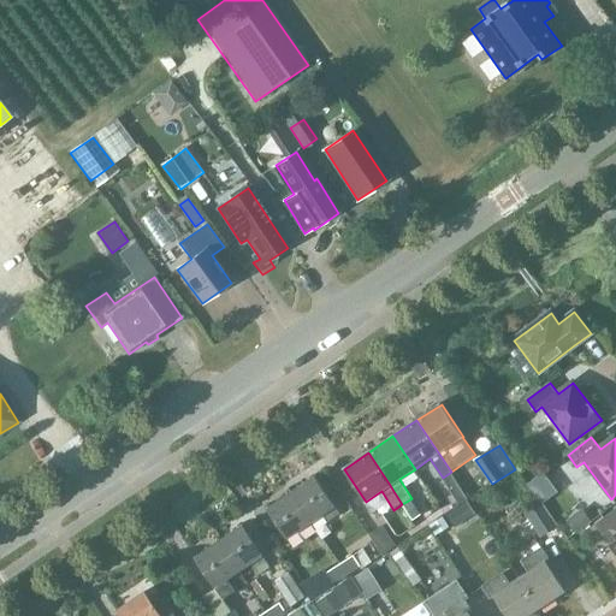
[(335,508),(336,507),(317,477),(292,493),(312,522),(323,516),(327,523),(339,516),(335,508)]
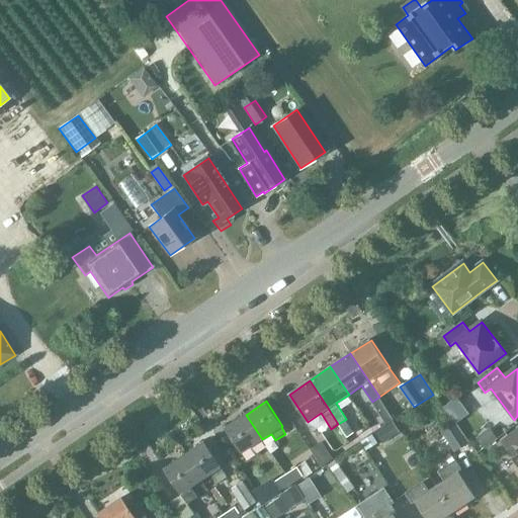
[(242,453),(262,439),(246,415),(226,428),(242,453)]
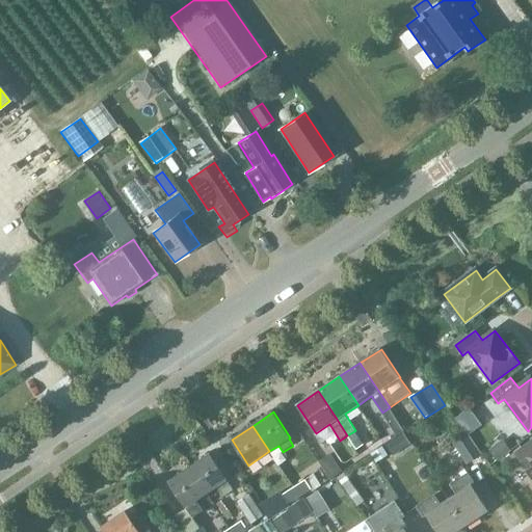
[(354,431),(347,435),(353,445),(360,440),(354,431)]
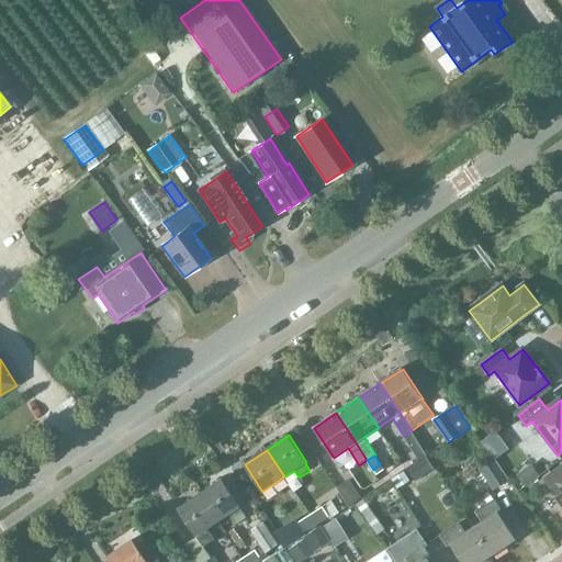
[(480,468),(494,491),(509,481),(494,459),(480,468)]
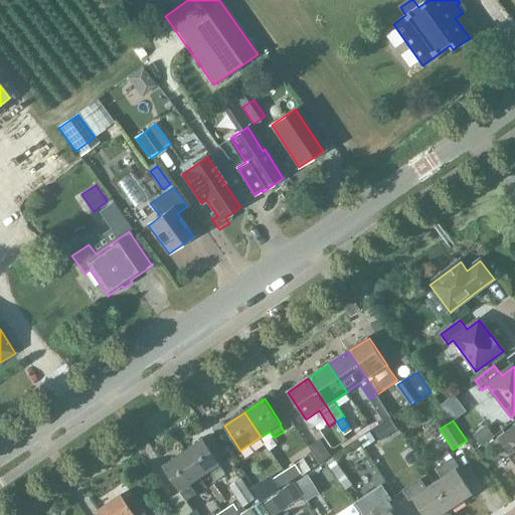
[(488,427),(475,438),(482,446),(494,436),(488,427)]
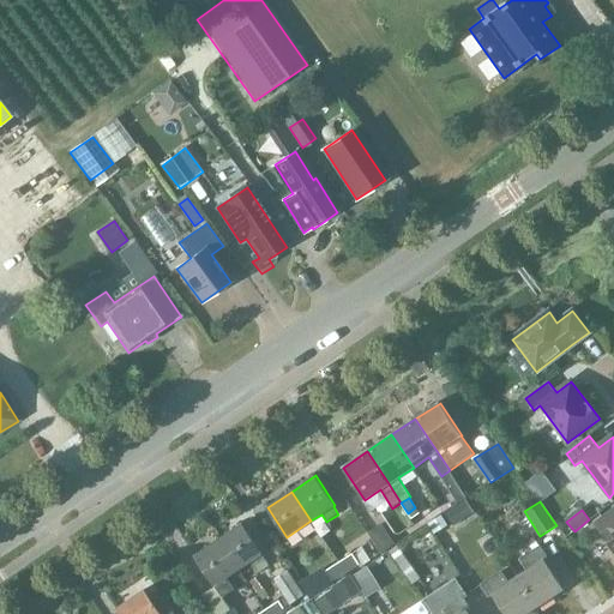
[(613,511),(596,525),(613,548),(613,511)]
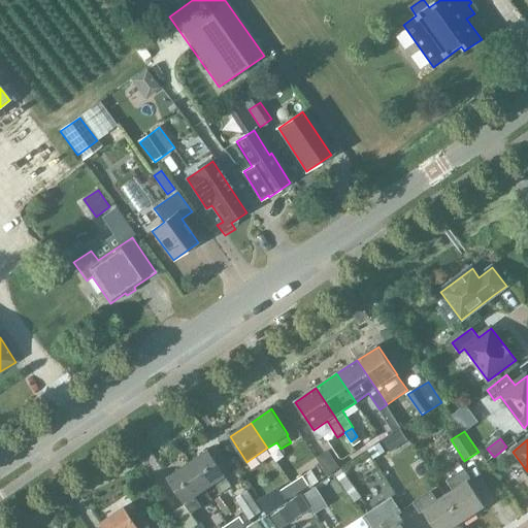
[(380,443),(368,451),(373,459),(385,452),(380,443)]
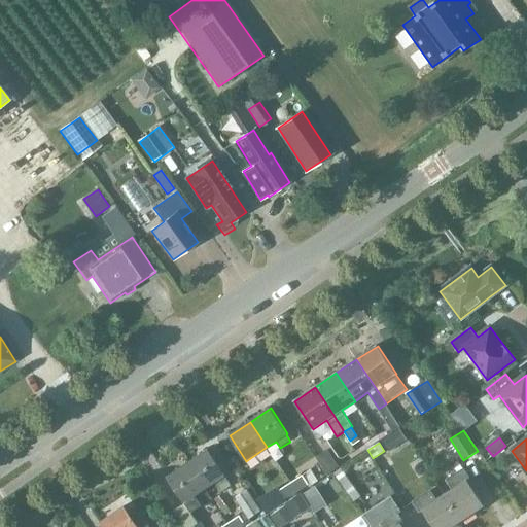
[(209,450),(188,463),(206,489),(216,481),(223,491),(233,485),(209,450)]
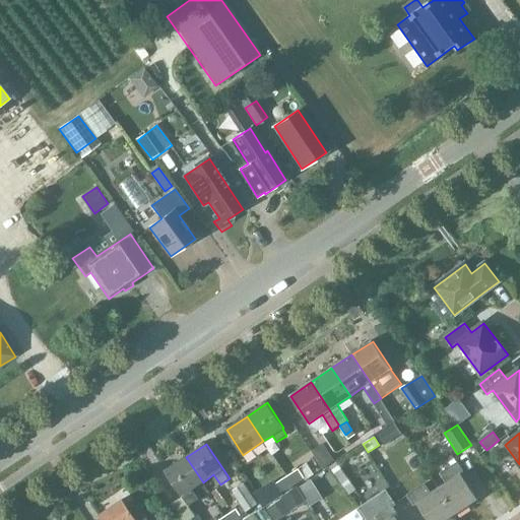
[(323,469),(335,461),(324,444),(312,452),(323,469)]
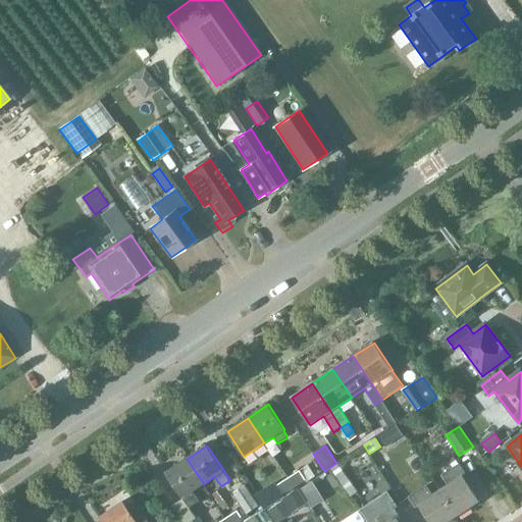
[(360,449),(338,464),(358,489),(389,466),(378,450),(366,458),(360,449)]
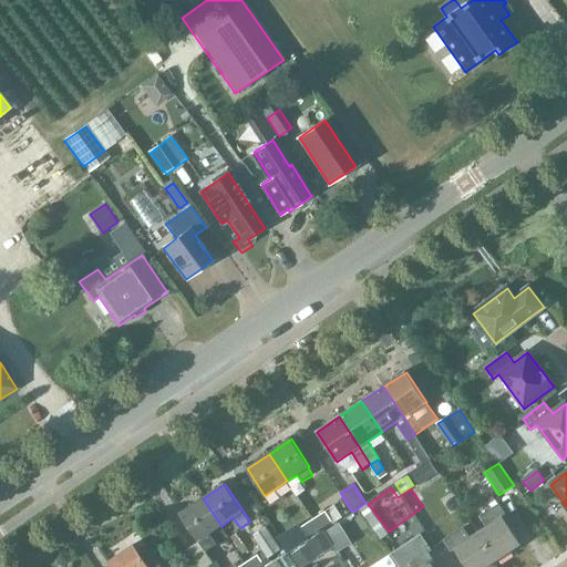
[(222,526),(203,498),(181,514),(206,552),(218,544),(210,533),(222,526)]
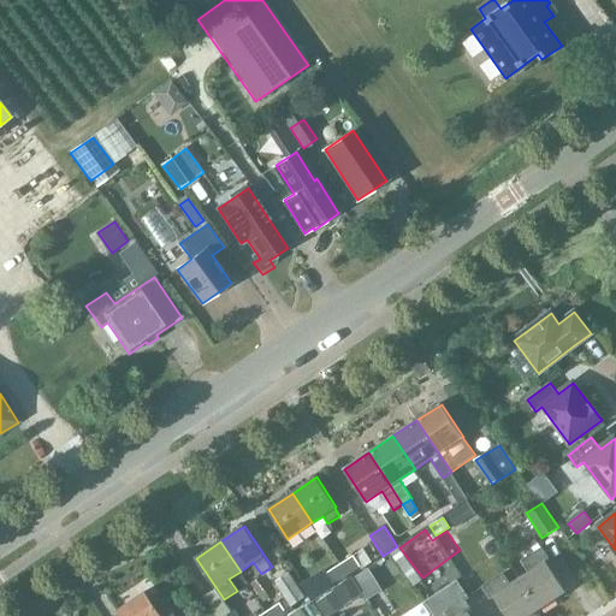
[(365,549),(330,573),(336,582),(362,566),(363,568),(373,562),(365,549)]
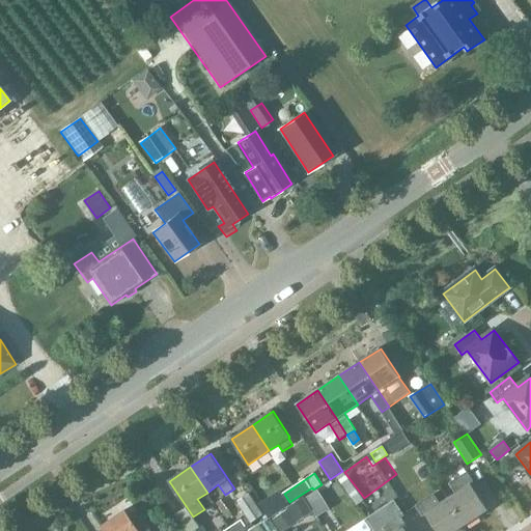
[(466,525),(487,510),(471,484),(474,482),(468,473),(451,483),(457,493),(448,499),(466,525)]
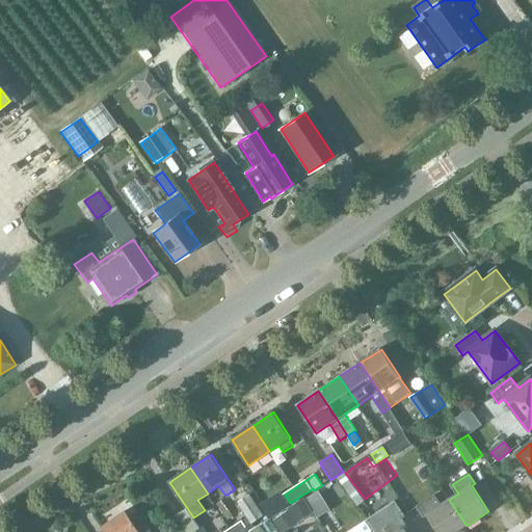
[(281,482),(266,491),(273,502),(287,493),(281,482)]
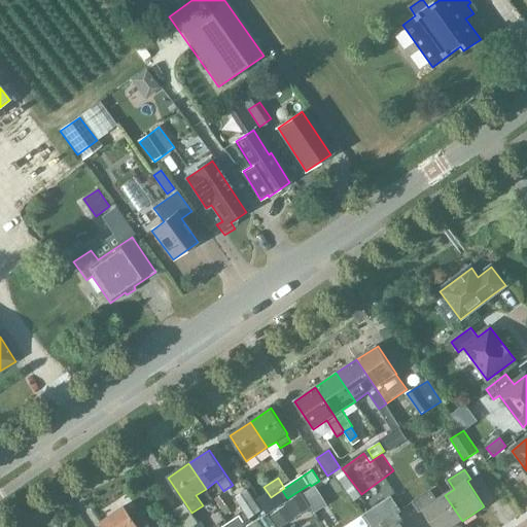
[(305,492),(317,512),(327,504),(315,486),(305,492)]
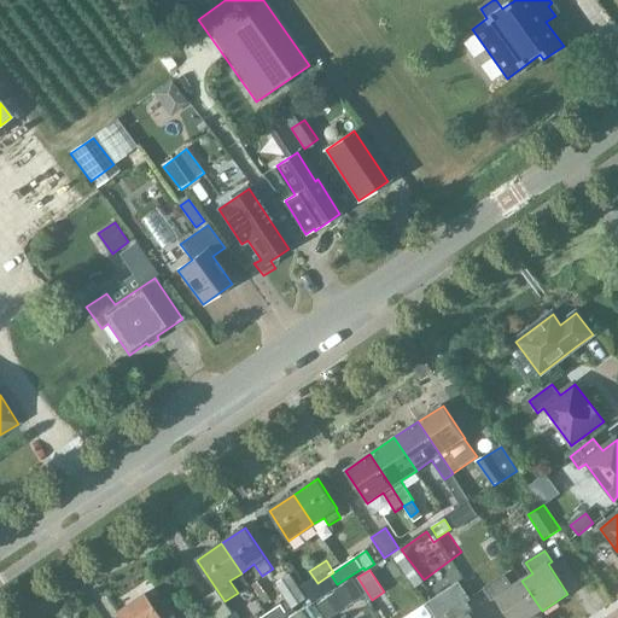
[(278,583),(287,600),(258,617),(281,617),(298,608),(298,610),(309,602),(291,575),(278,583)]
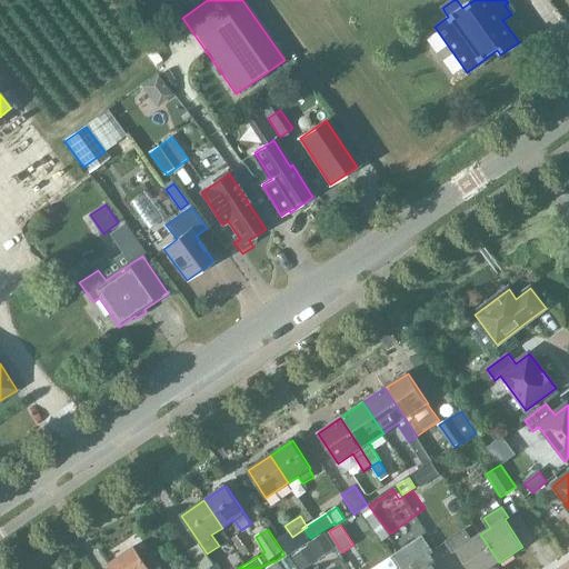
[(488,568),(499,562),(480,535),(471,540),(465,530),(448,542),(455,552),(458,550),(469,568),(488,568)]
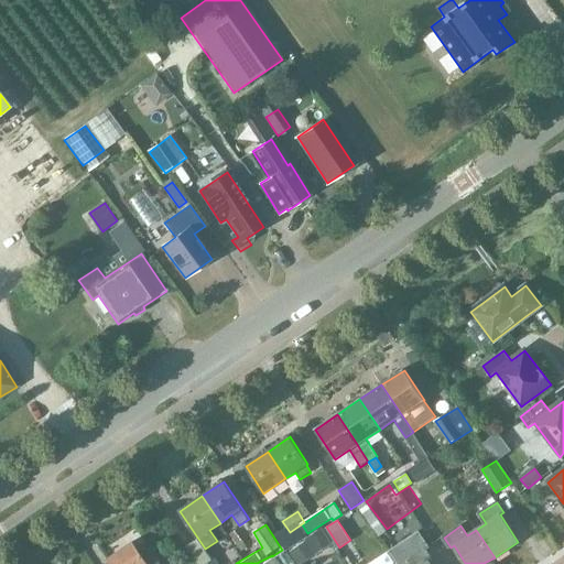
[(334,544),(324,529),(306,540),(316,555),(334,544)]
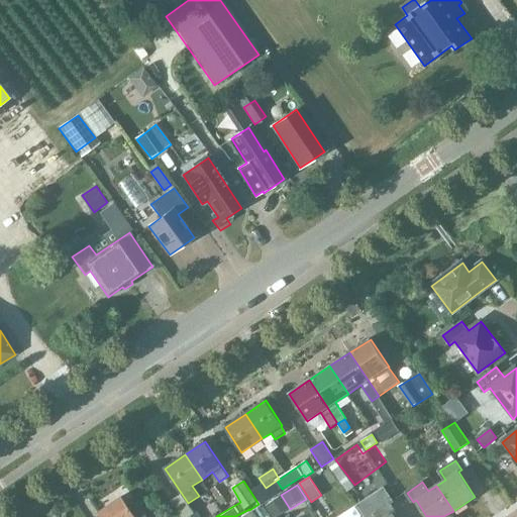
[(395,516),(394,514),(397,512),(391,503),(394,501),(386,489),(356,506),(364,516),(395,516)]
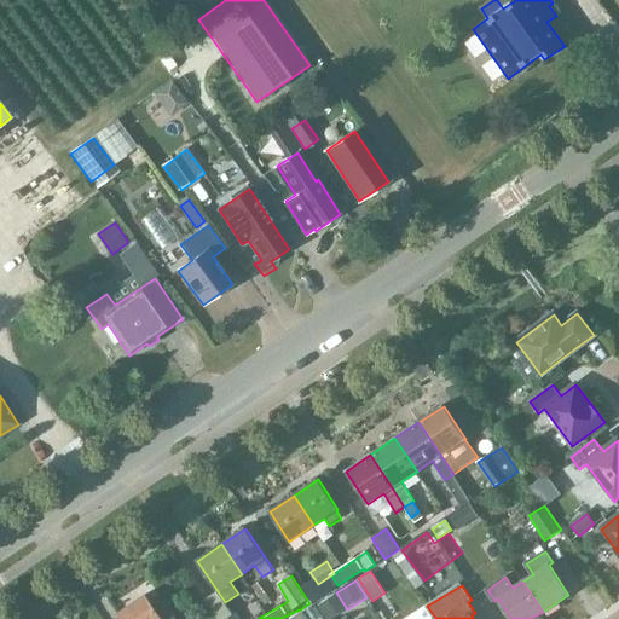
[(148,595),(119,614),(122,618),(177,618),(167,605),(157,611),(148,595)]
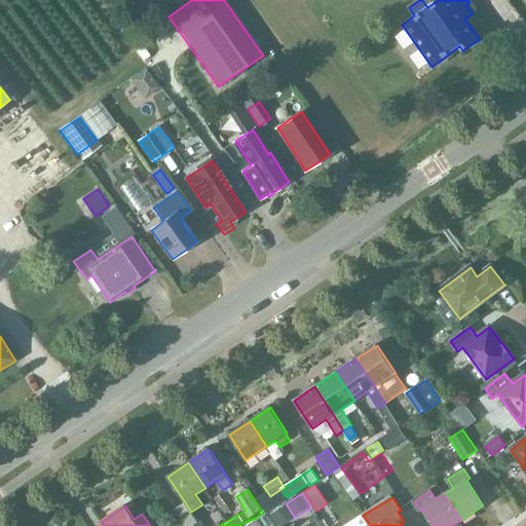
[(268,525),(263,516),(247,525),(268,525)]
